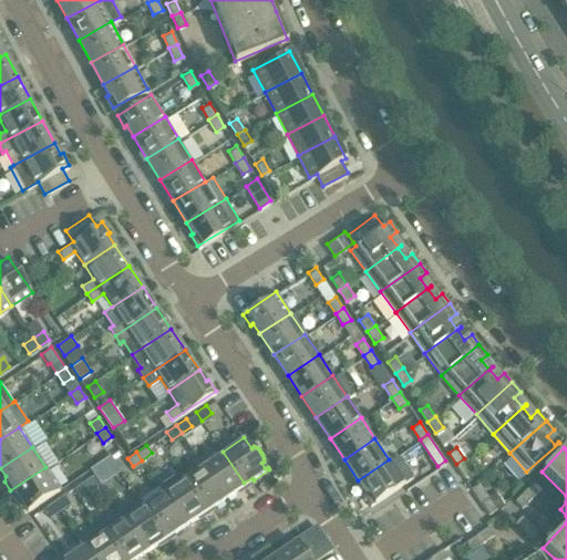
[(223,452),(203,465),(224,497),(244,483),(223,452)]
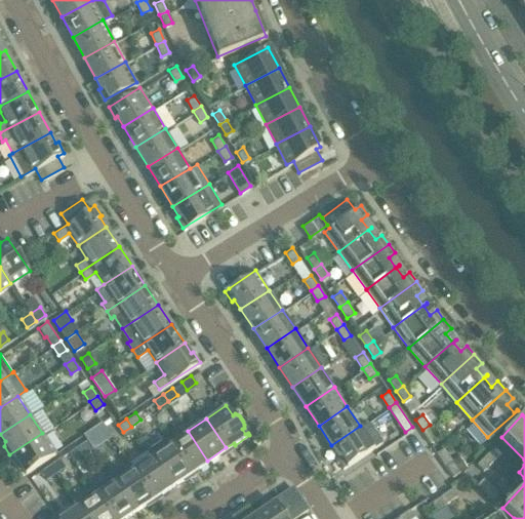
[(360,426),(331,445),(338,454),(336,456),(342,467),(382,440),(369,421),(360,426)]
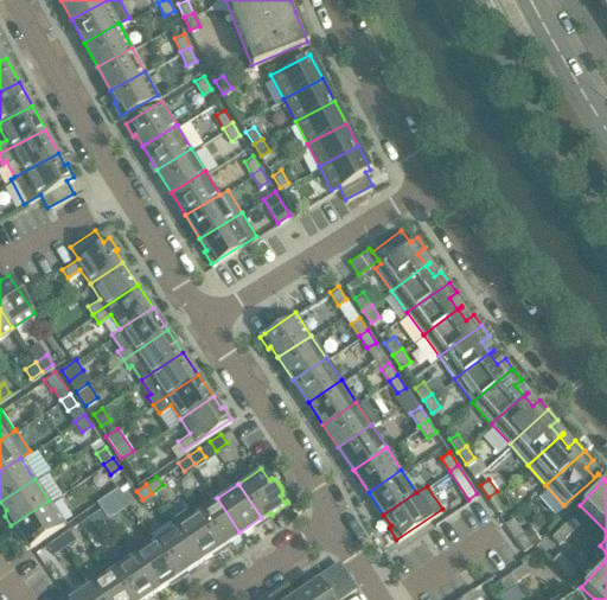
[(497,491),(489,497),(496,510),(505,504),(497,491)]
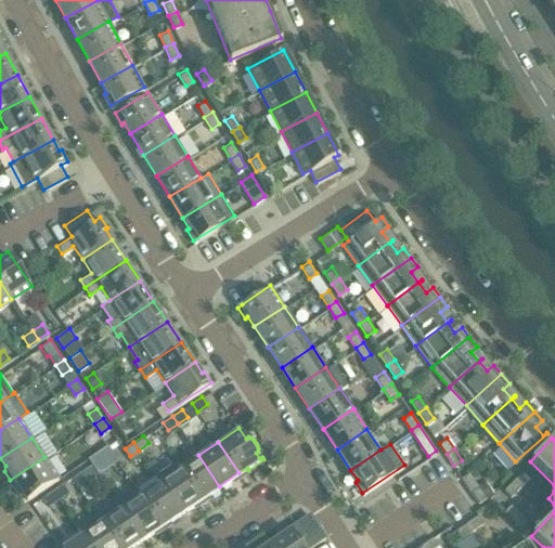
[(94,453),(88,457),(99,473),(105,469),(94,453)]
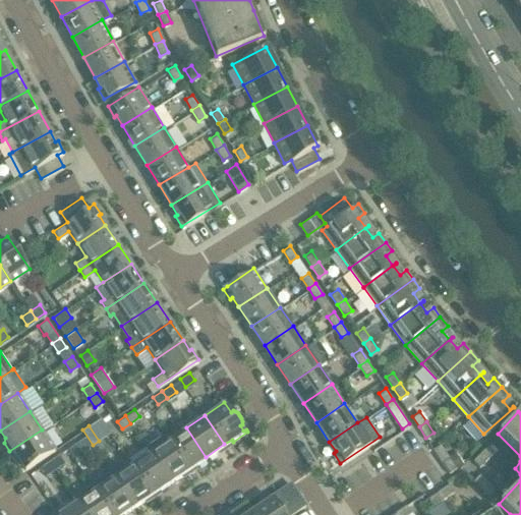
[(186,427),(168,440),(187,469),(206,457),(186,427)]
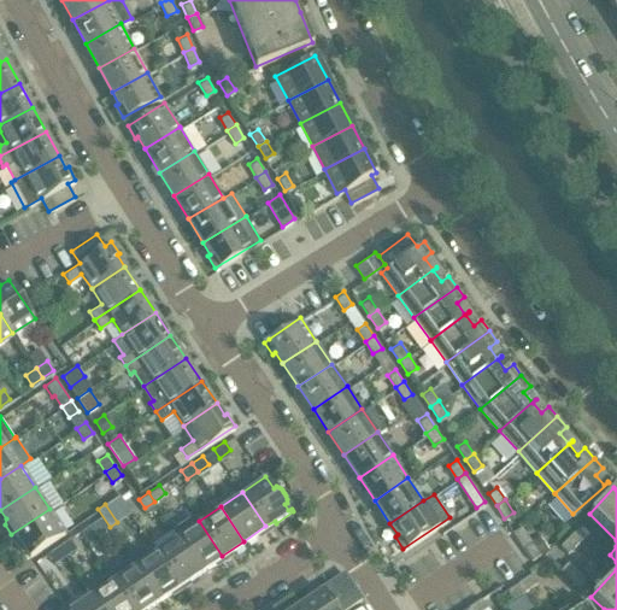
[(50,509),(11,534),(17,544),(23,545),(29,555),(64,531),(50,509)]
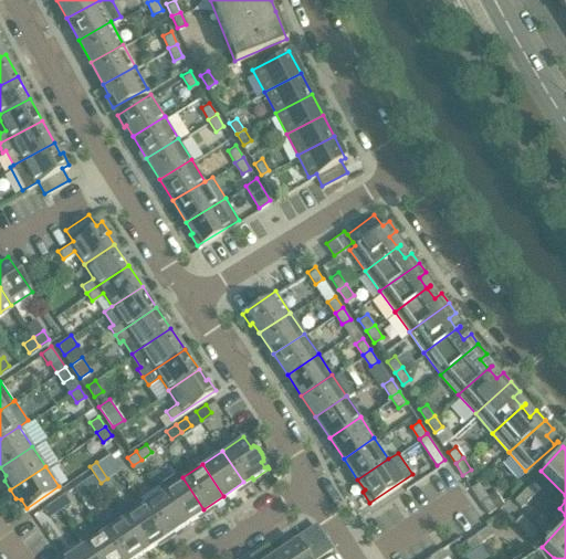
[(93,473),(83,480),(88,487),(98,481),(93,473)]
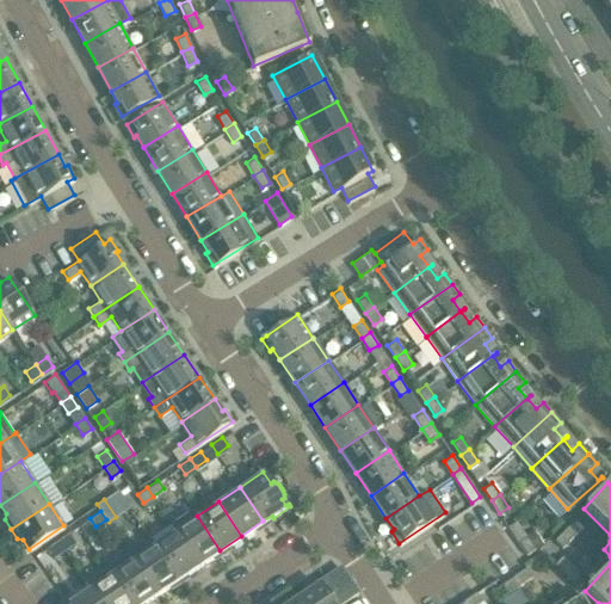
[(197,516),(176,530),(198,565),(220,550),(197,516)]
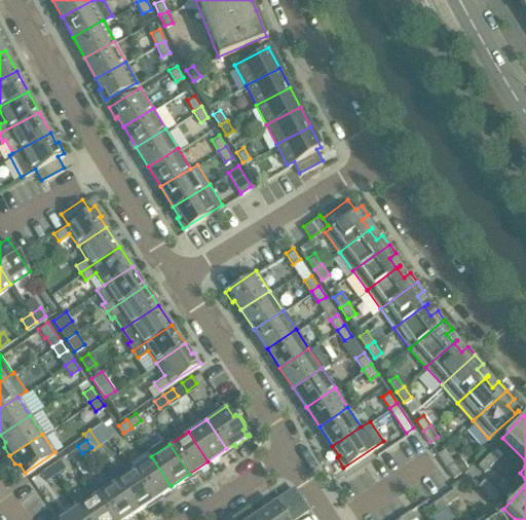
[(477,463),(484,470),(498,454),(492,448),(477,463)]
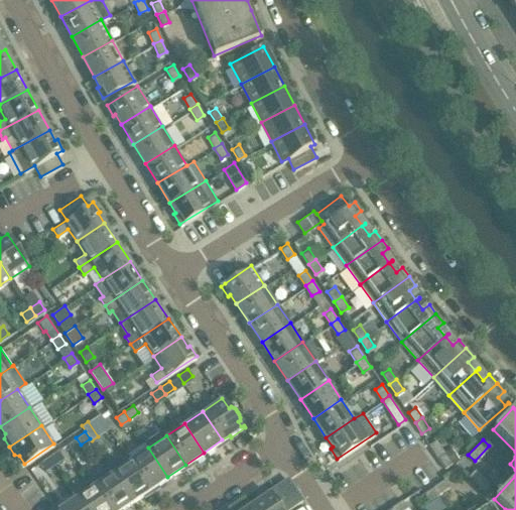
[(452,447),(445,451),(453,461),(458,457),(452,447)]
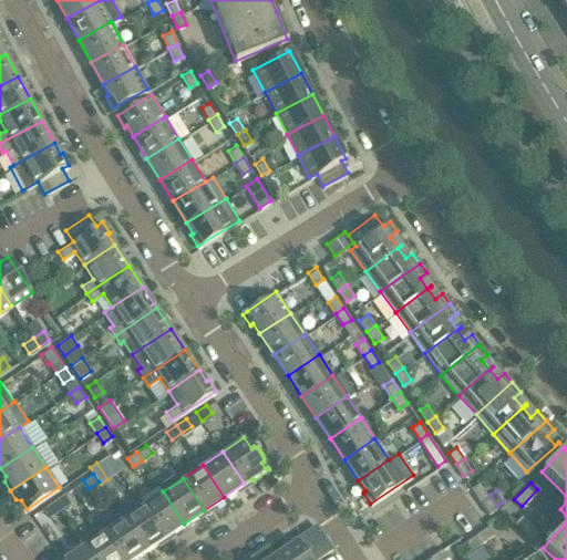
[(163,491),(143,505),(165,537),(184,524),(163,491)]
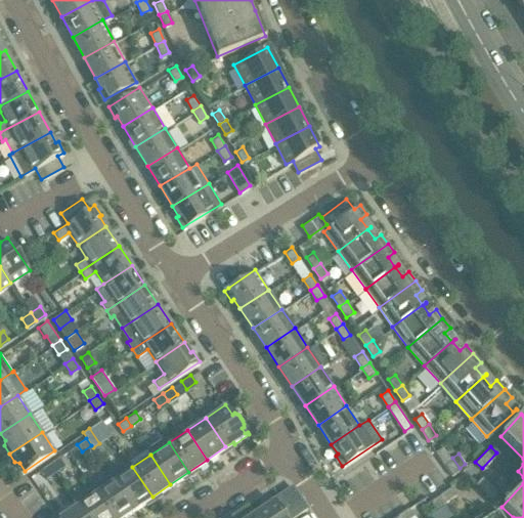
[(58,456),(49,462),(54,470),(63,464),(58,456)]
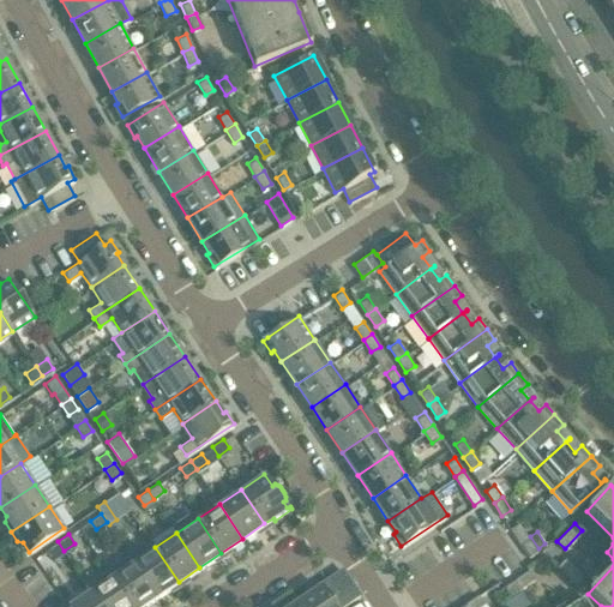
[(529,536),(521,542),(529,556),(537,550),(529,536)]
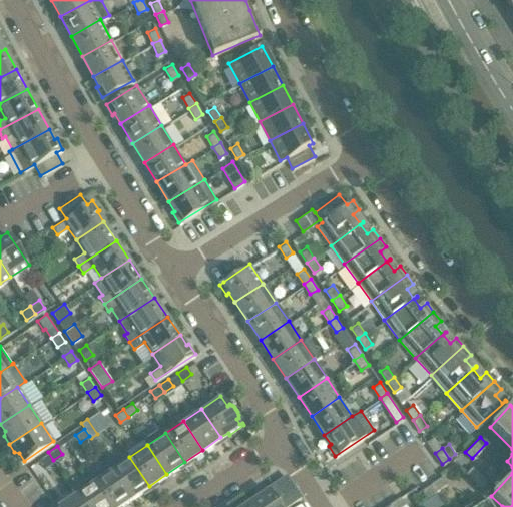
[(125,450),(107,462),(131,498),(149,486),(129,457),(125,450)]
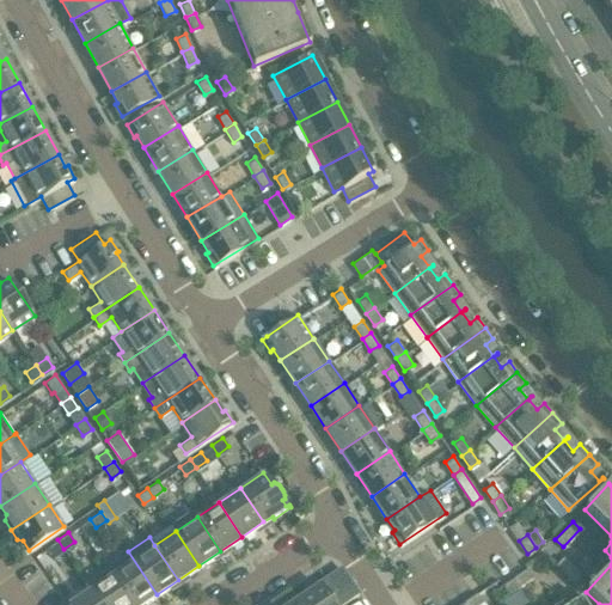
[(63,549),(57,539),(47,547),(54,555),(63,549)]
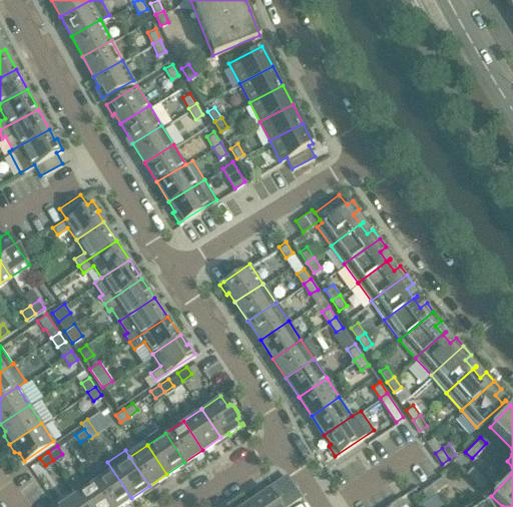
[(89,474),(93,481),(110,506),(116,506),(131,498),(107,462),(89,474)]
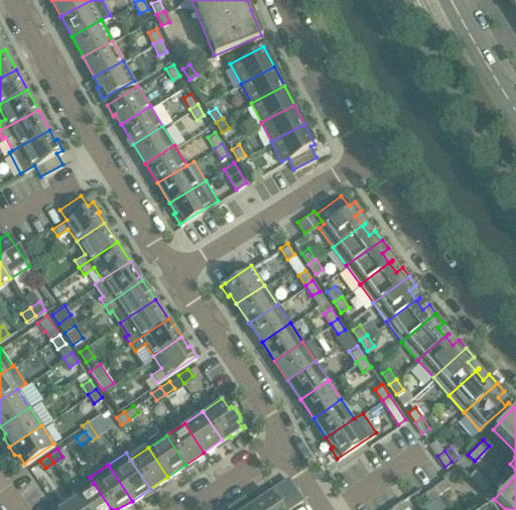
[(475,468),(469,475),(483,489),(490,483),(475,468)]
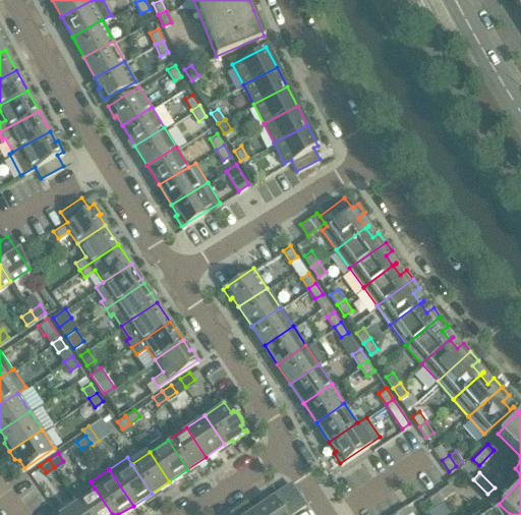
[(290,481),(271,494),(278,505),(297,492),(290,481)]
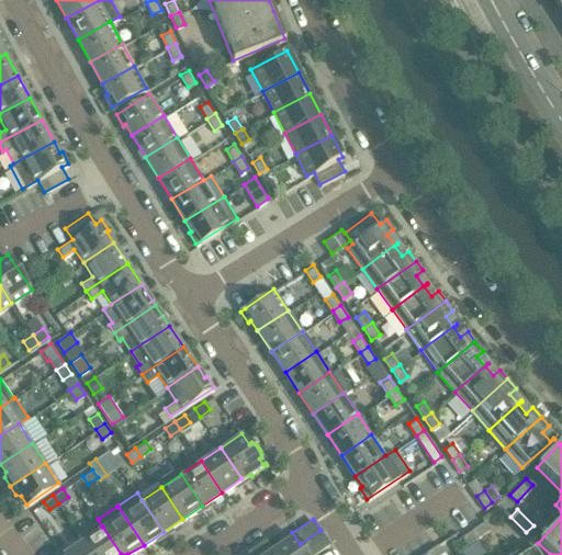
[(483,520),(472,528),(478,535),(489,528),(483,520)]
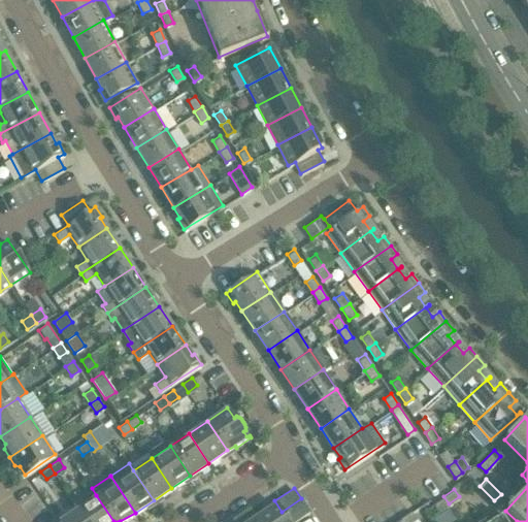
[(113,521),(96,495),(77,508),(87,521),(113,521)]
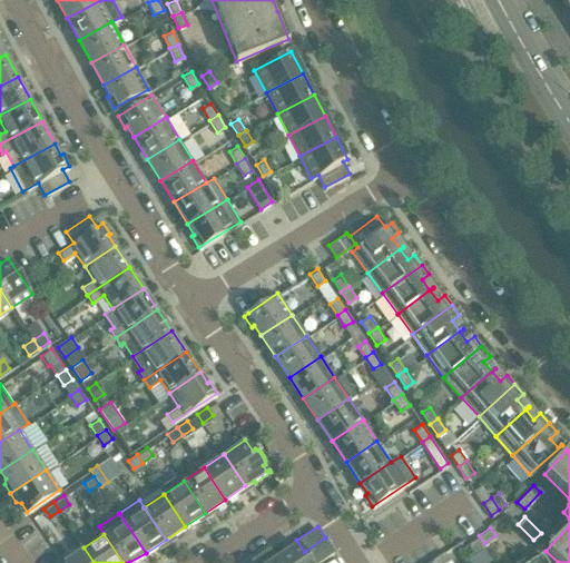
[(484,543),(479,535),(468,543),(473,551),(484,543)]
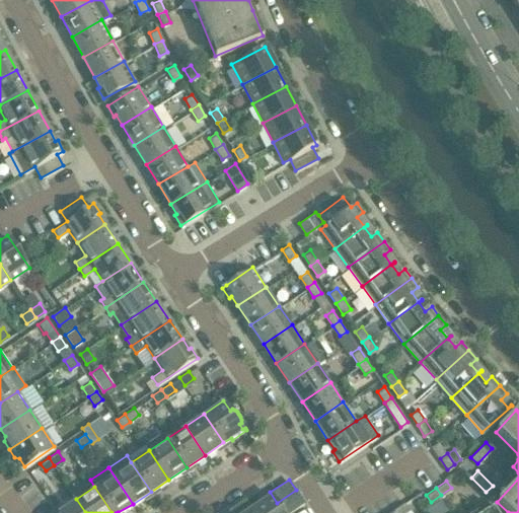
[(285,512),(303,501),(296,490),(277,503),(283,512),(285,512)]
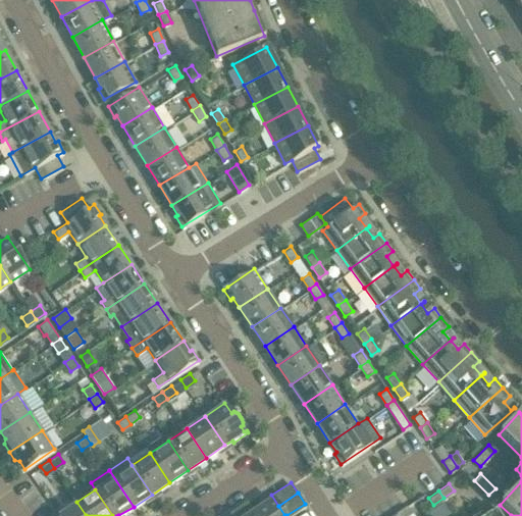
[(271,498),(253,510),(257,515),(284,515),(278,506),(271,495),(269,496),(271,498)]
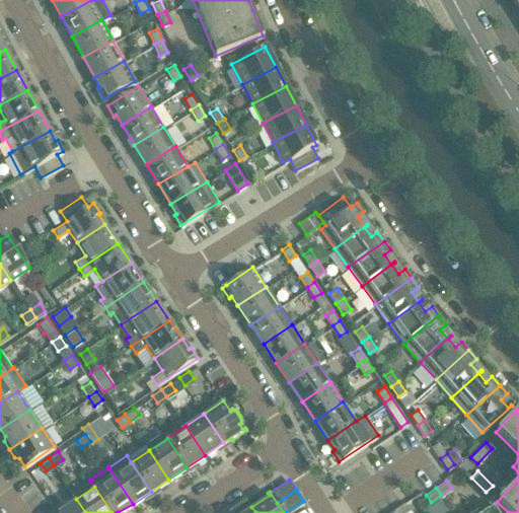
[(85,512),(76,499),(58,512),(85,512)]
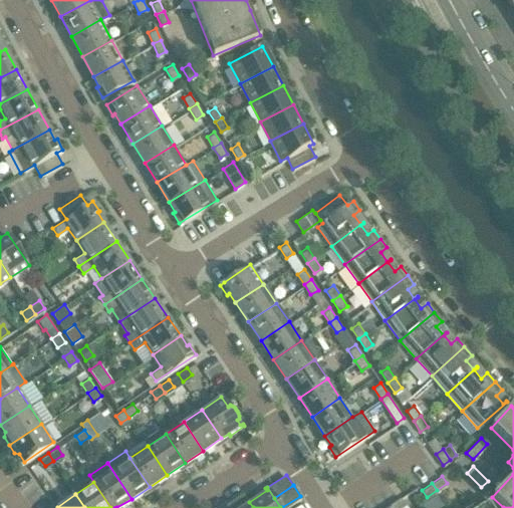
[(464,507),(492,507),(484,495),(464,507)]
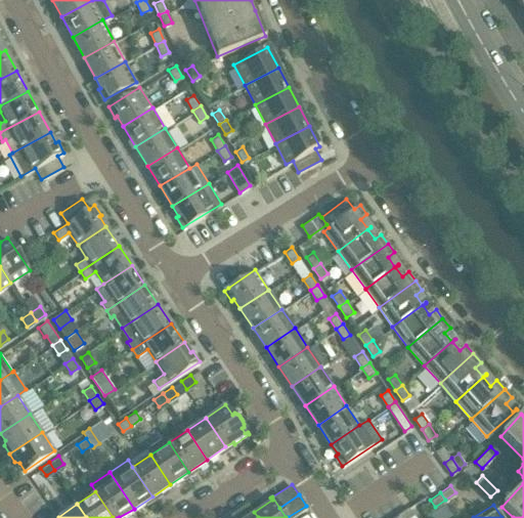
[(408,506),(398,513),(400,517),(406,517),(413,514),(408,506)]
